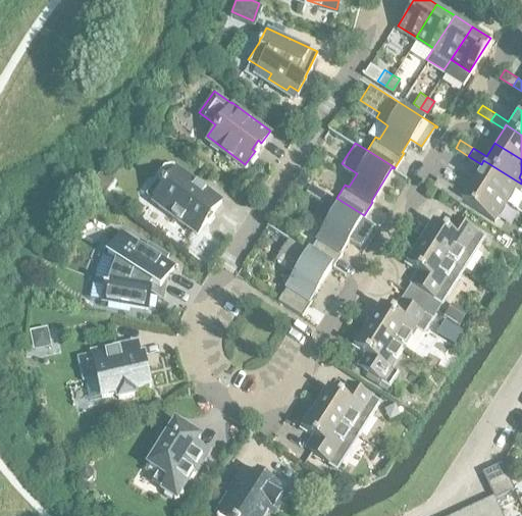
[(520,188),(521,184),(483,160),(481,164),(472,177),(506,199),(515,185),(520,188)]
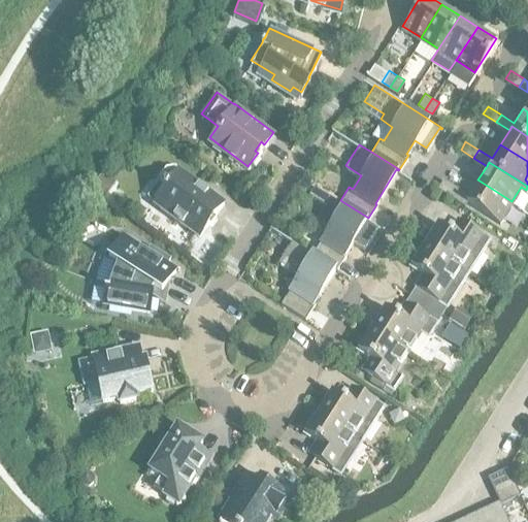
[(208,219),(205,217),(210,209),(213,213),(224,199),(178,166),(177,167),(172,163),(166,164),(160,172),(161,178),(164,181),(163,182),(170,188),(159,202),(199,232),(208,219)]
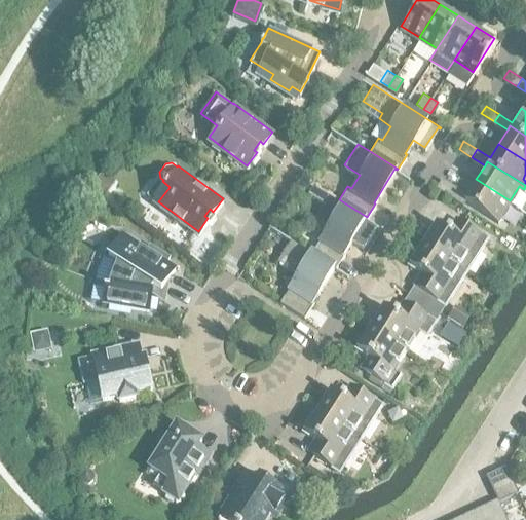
[(442,176),(436,185),(462,202),(465,198),(498,219),(510,200),(476,179),(467,193),(458,187),(459,186),(442,176)]
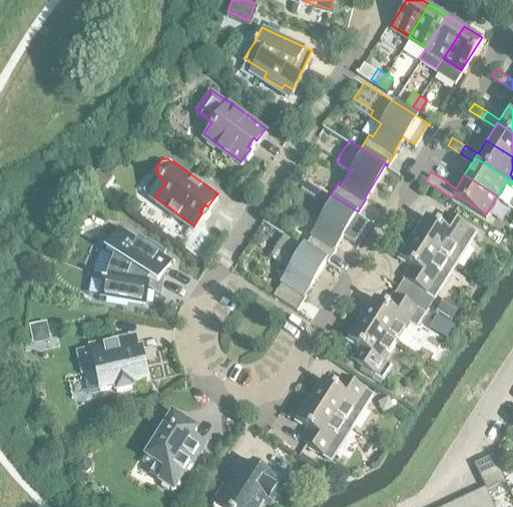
[(321,217),(304,244),(328,259),(336,245),(335,244),(342,231),(354,239),(367,218),(357,212),(358,211),(331,194),(306,178),(301,186),(318,197),(309,210),(321,217)]
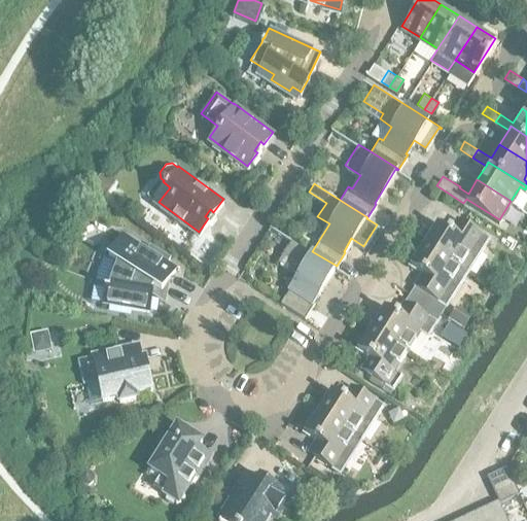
[(425,241),(467,269),(489,235),(463,218),(455,231),(436,219),(430,229),(432,230),(425,241)]
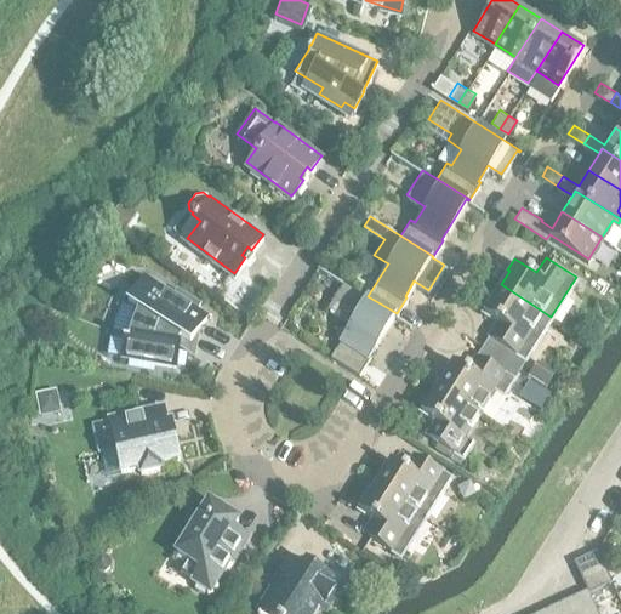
[(191,339),(206,313),(143,273),(127,299),(137,305),(126,331),(124,331),(123,335),(125,335),(123,353),(175,362),(178,341),(176,340),(180,331),(191,339)]
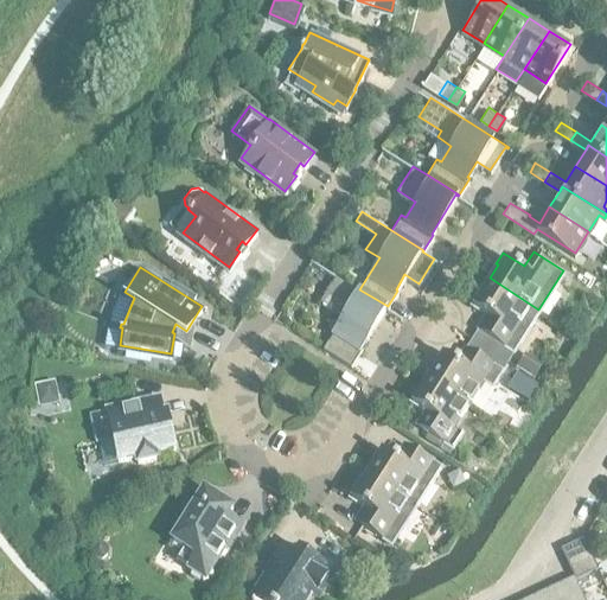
[(387,307),(388,306),(359,289),(336,274),(319,299),(327,304),(325,307),(330,311),(332,307),(343,314),(323,345),(351,364),(362,346),(360,345),(384,306),(387,307)]
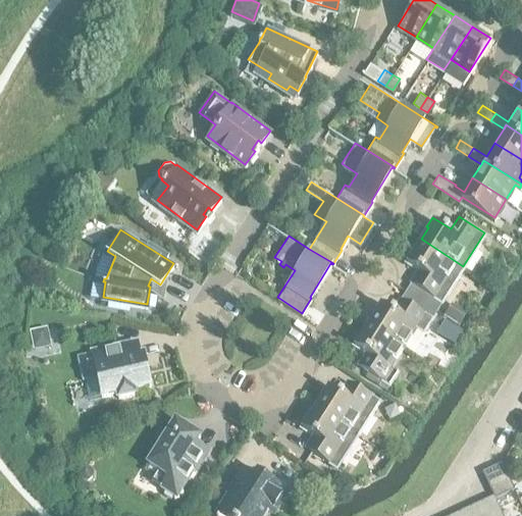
[(441,300),(463,266),(421,239),(413,251),(411,250),(405,259),(418,267),(410,279),(441,300)]
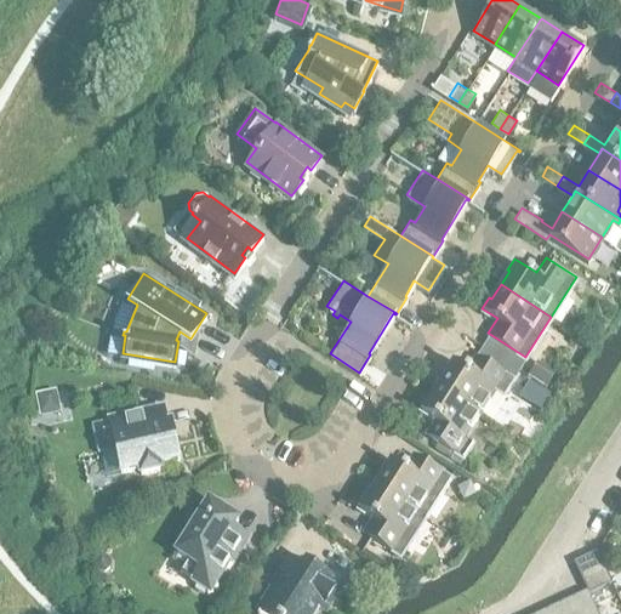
[(438,382),(480,409),(495,386),(503,391),(514,374),(483,356),(474,370),(451,357),(444,368),(446,369),(438,382)]
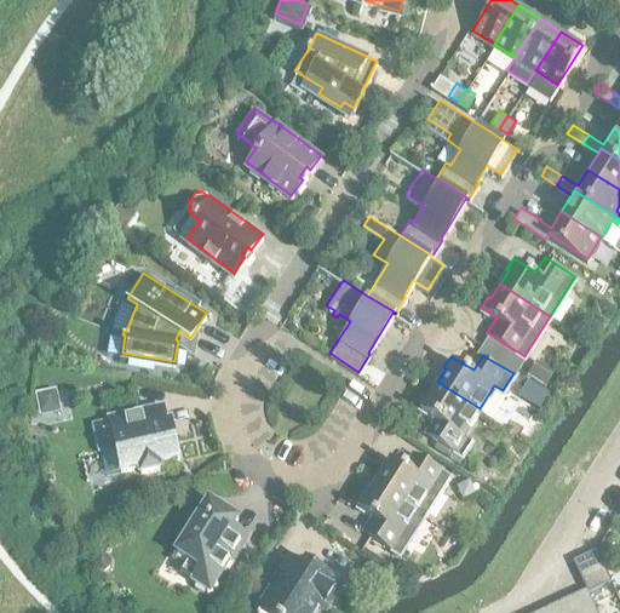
[(537,360),(530,368),(547,379),(552,370),(537,360)]
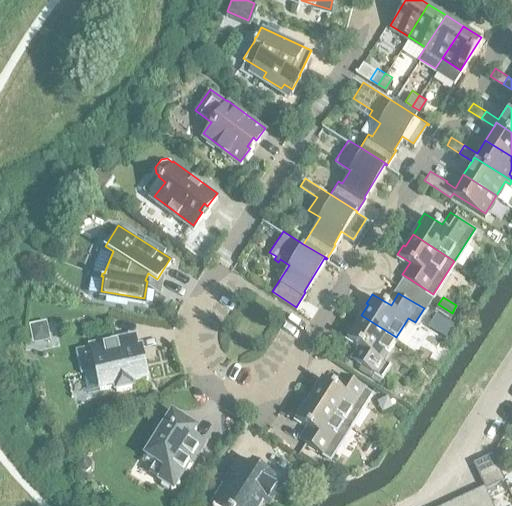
[(449,318),(438,311),(433,319),(444,325),(449,318)]
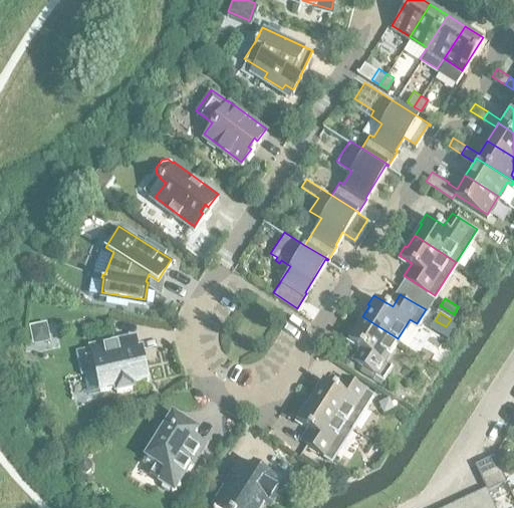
[(384,358),(398,338),(362,316),(355,328),(353,327),(347,336),(365,348),(357,360),(383,376),(392,363),(384,358)]
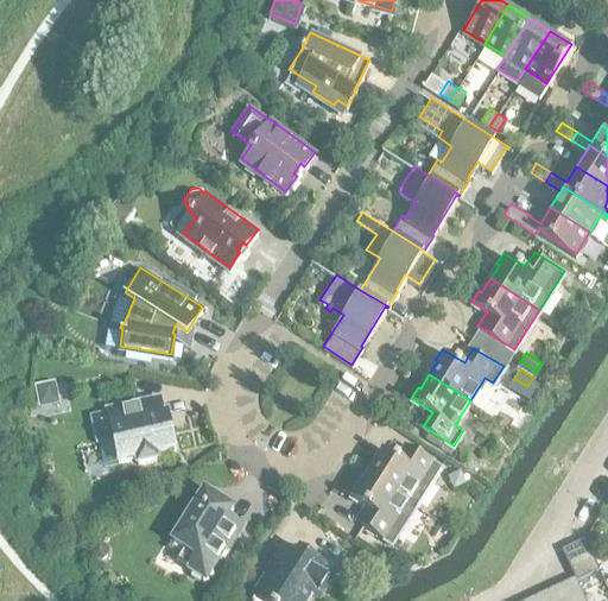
[(168,409),(164,410),(160,393),(107,405),(107,410),(102,411),(99,413),(96,418),(96,423),(99,428),(102,431),(107,432),(112,431),(118,457),(137,454),(138,459),(157,455),(156,449),(176,444),(168,409)]
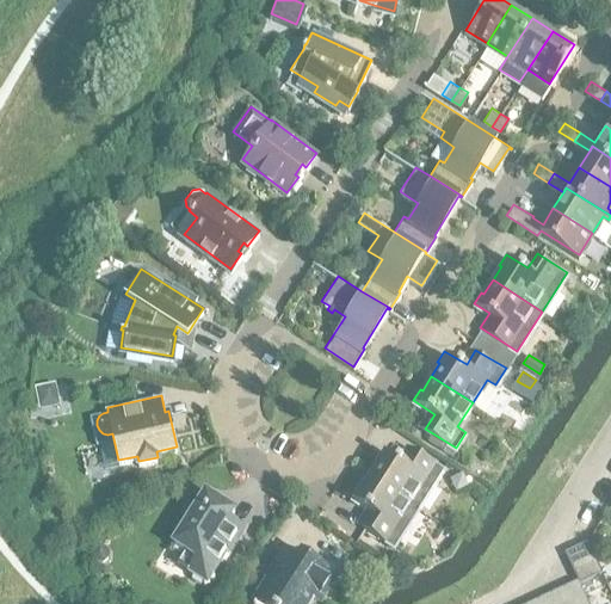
[(369,473),(419,505),(444,466),(414,447),(405,461),(383,447),(376,458),(378,460),(369,473)]
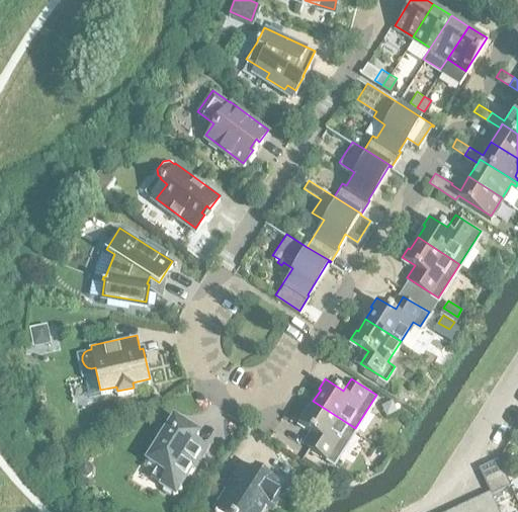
[(334,461),(355,428),(313,401),(306,413),(304,412),(297,421),(316,433),(309,445),(334,461)]
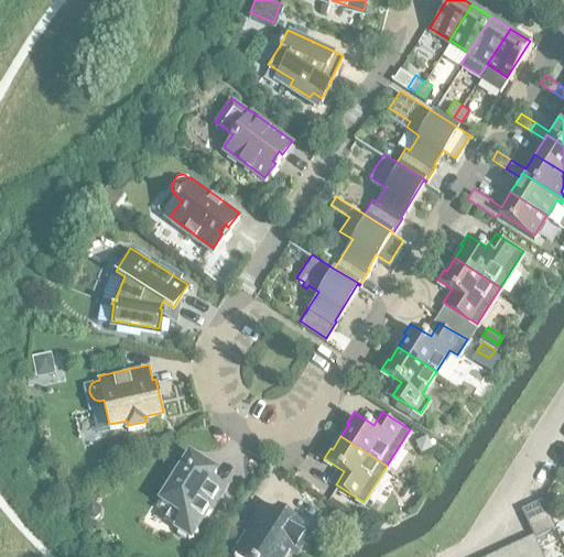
[(190,450),(160,497),(181,510),(173,521),(187,530),(193,528),(208,504),(212,505),(226,482),(212,472),(216,467),(190,450)]
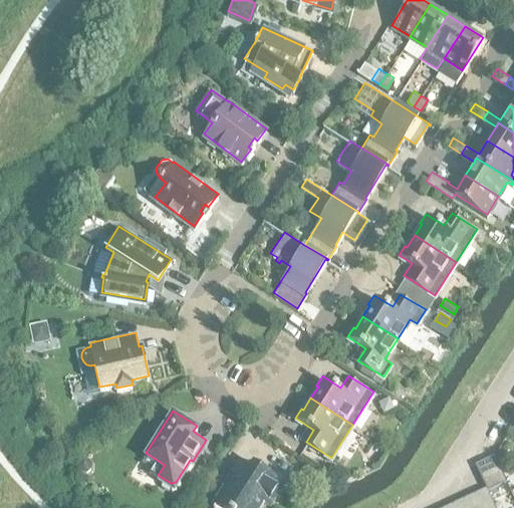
[(475,461),(481,473),(500,464),(504,462),(498,450),(475,461)]
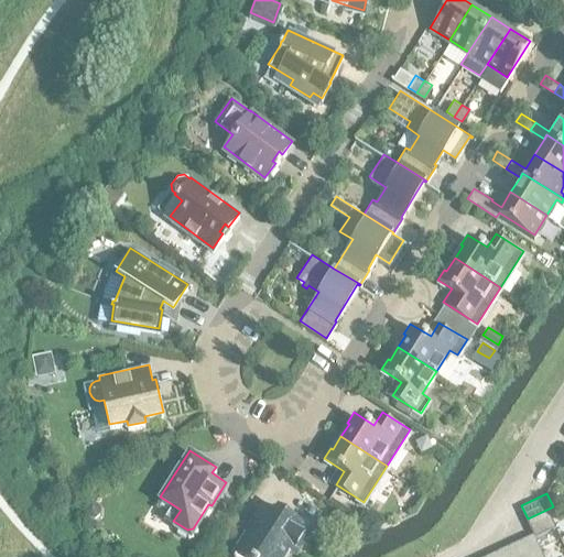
[(275,511),(259,500),(242,526),(248,530),(235,550),(235,556),(234,556),(281,556),(289,546),(294,549),(310,526),(279,508),(275,511)]
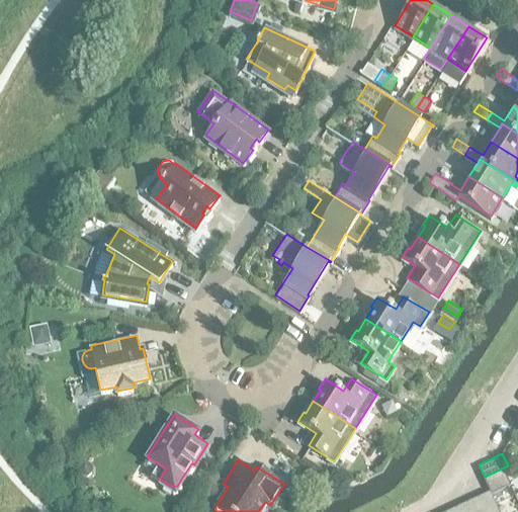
[(80,463),(79,467),(81,473),(86,474),(90,472),(92,467),(90,462),(85,460),(80,463)]
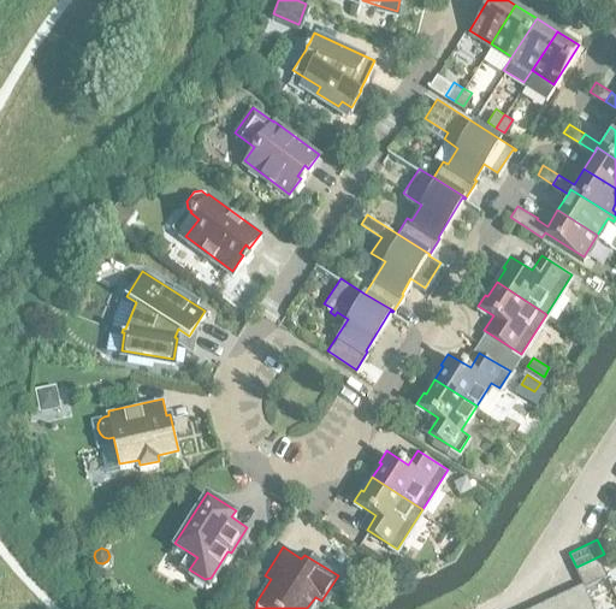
[(606,573),(599,556),(576,567),(582,580),(584,584),(606,573)]
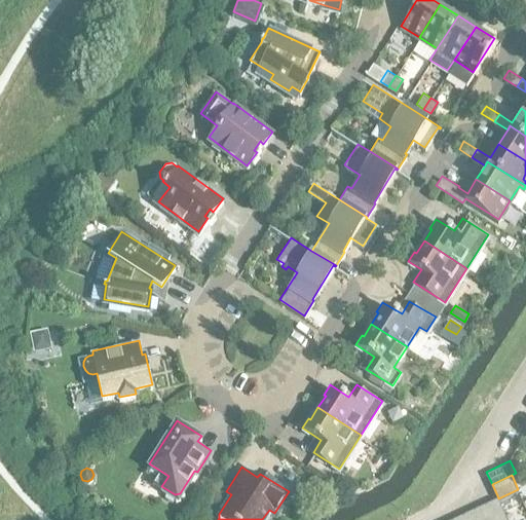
[(508,519),(498,498),(497,495),(445,519),(508,519)]
